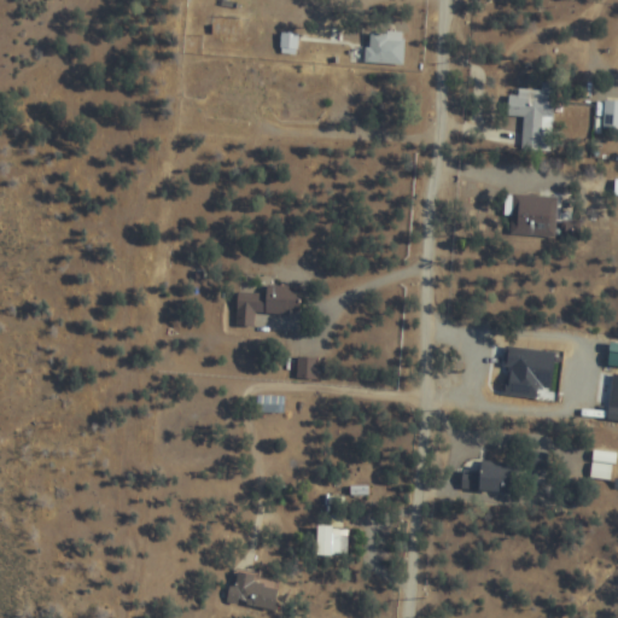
[(402,64),(402,33),(365,33),(365,64),(402,64)]
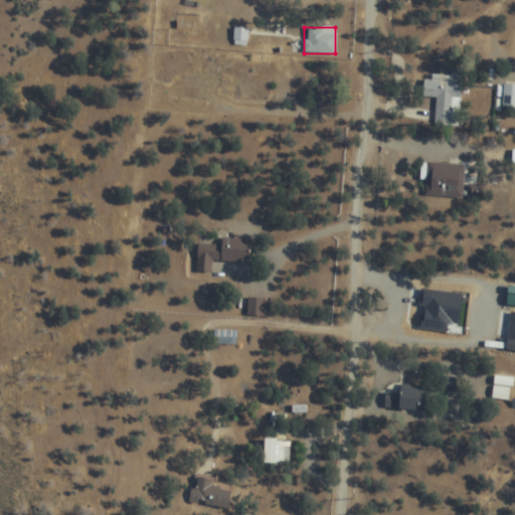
[(247,28),(235,28),(235,44),(247,44),(247,28)]
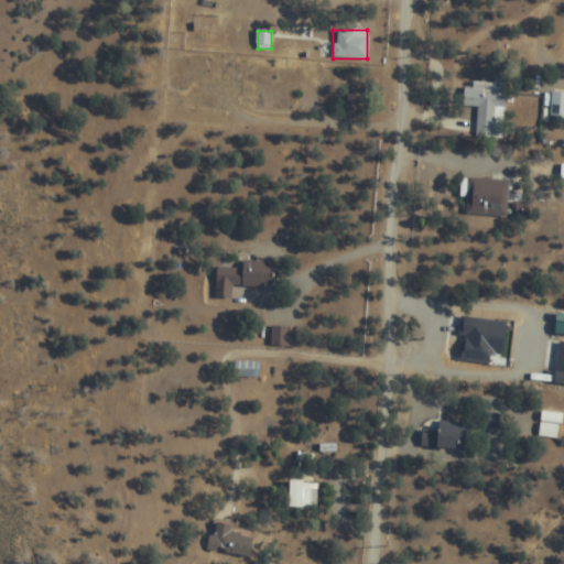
[(228,45),(228,34),(206,34),(206,45),(228,45)]
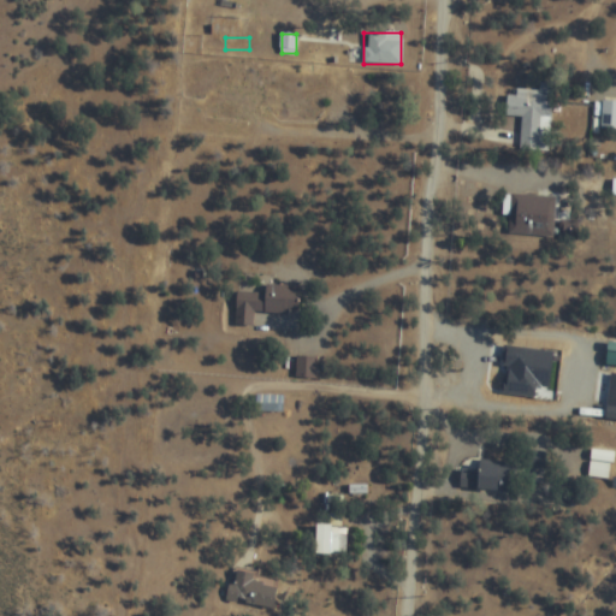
[(552,93),(507,92),(505,117),(521,117),(520,152),(550,153),(552,93)]
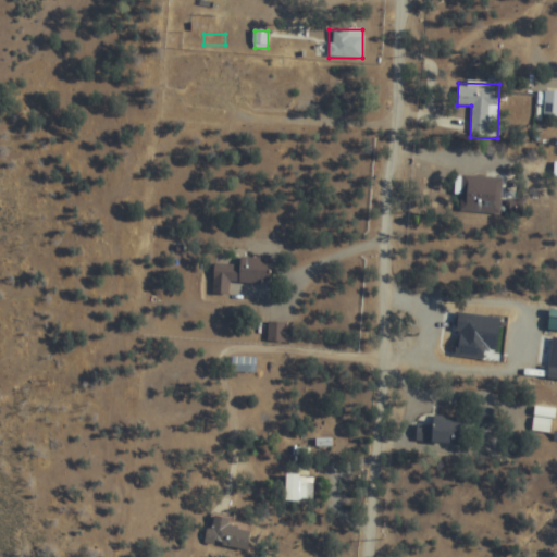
[(556,91),(543,93),(543,123),(556,122),(556,91)]
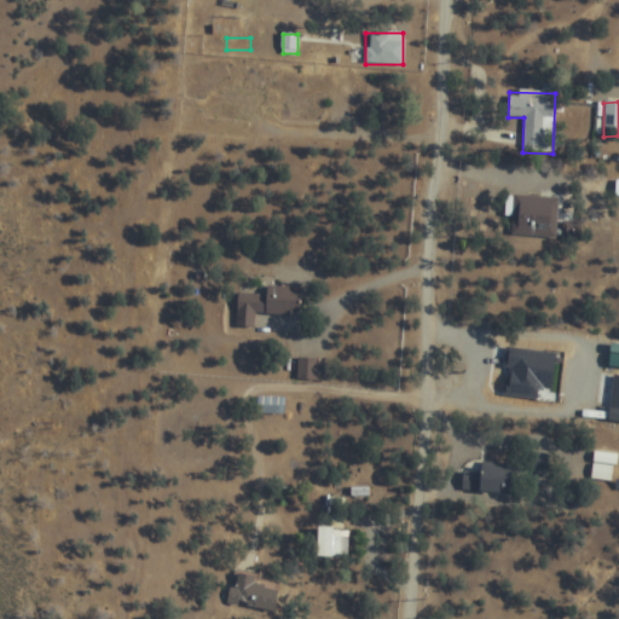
[(555,238),(557,198),(513,196),(510,235),(555,238)]
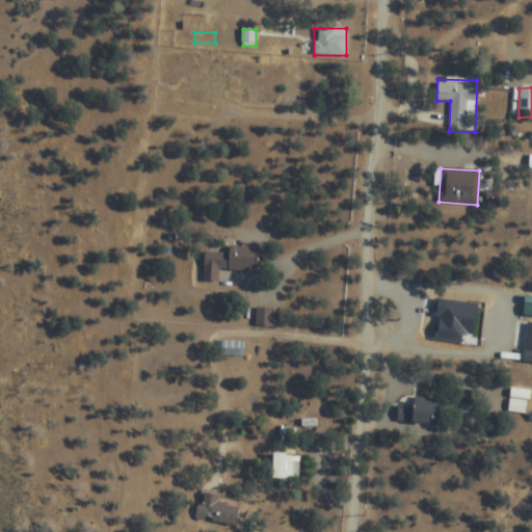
[(204,253),(203,281),(218,281),(219,268),(258,269),(258,247),(229,246),(229,253),(204,253)]
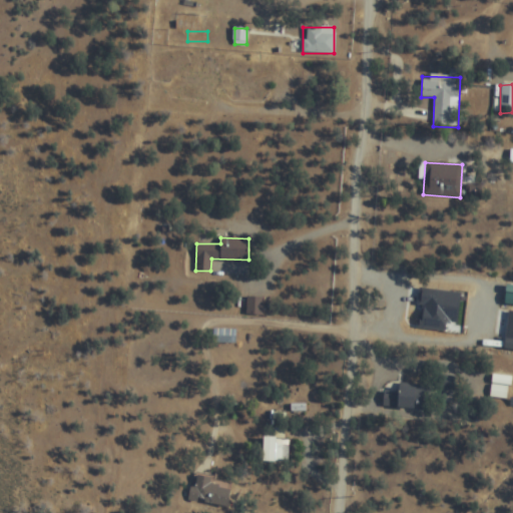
[(438,308),(424,308),(424,322),(466,322),(466,302),(438,302),(438,308)]
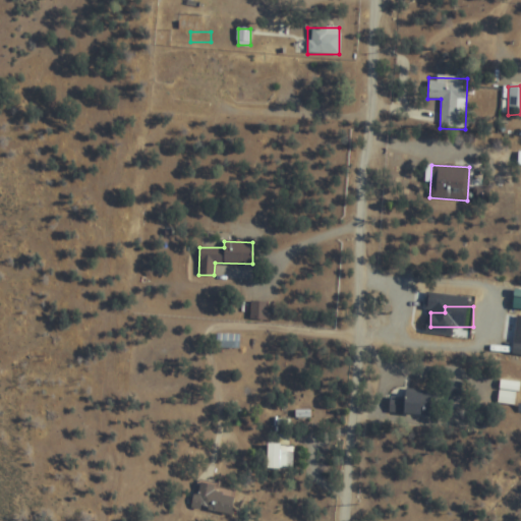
[(520,316),(516,316),(512,355),(520,355),(520,316)]
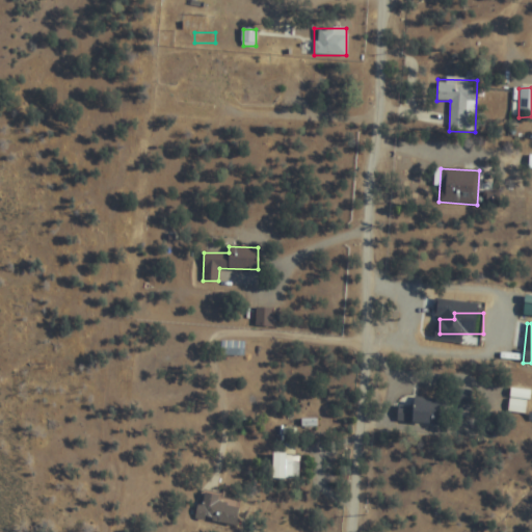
[(413,407),(397,406),(397,423),(442,425),(443,399),(414,398),(413,407)]
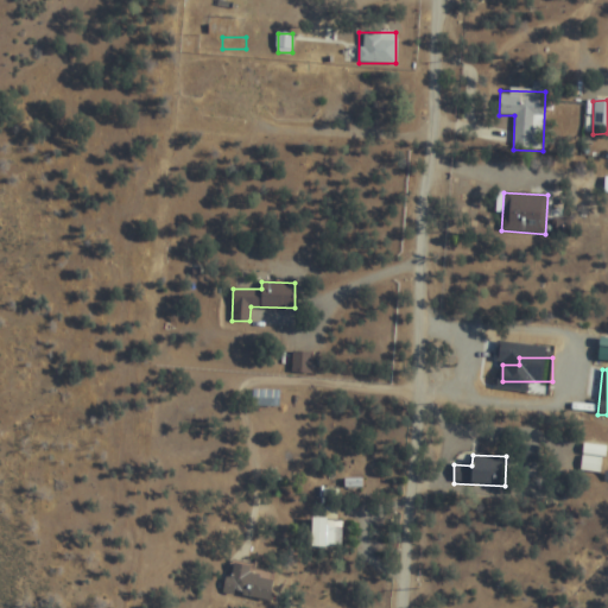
[(343,519),(311,519),(311,548),(343,548),(343,519)]
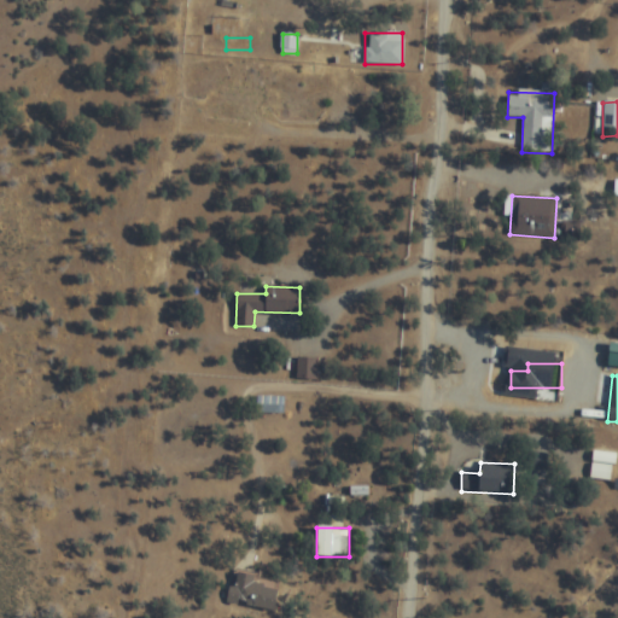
[(261,607),(266,577),(237,572),(231,601),(261,607)]
